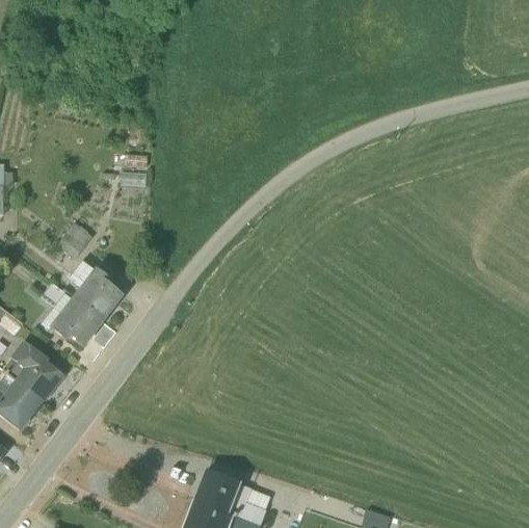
[(0,212),(4,213),(2,184),(14,183),(12,170),(5,172),(4,162),(0,162),(0,212)]
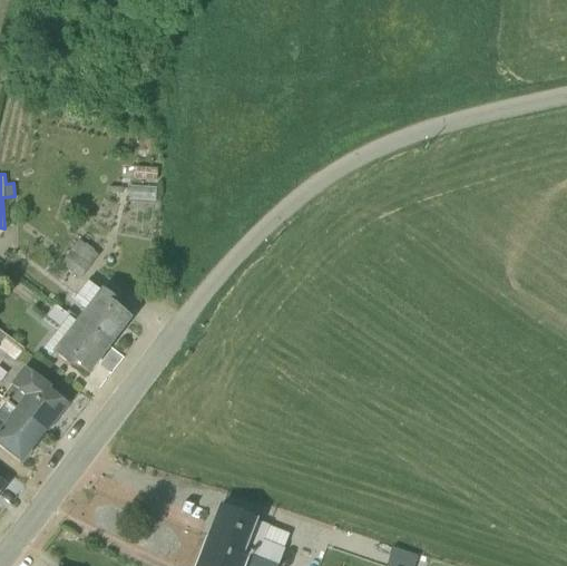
[(72,247),(91,263),(101,252),(81,236),(72,247)]
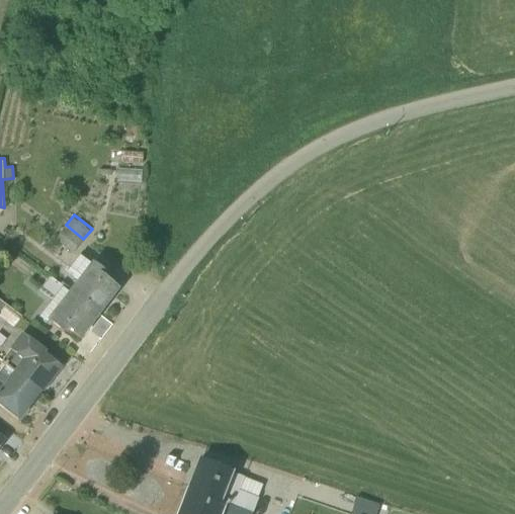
[(75,250),(83,239),(66,225),(57,237),(75,250)]
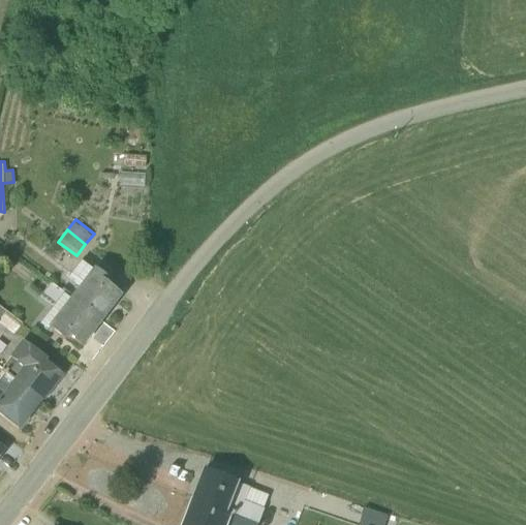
[(78,279),(75,281),(80,284),(71,296),(101,319),(121,294),(106,283),(110,279),(84,258),(71,275),(78,279)]
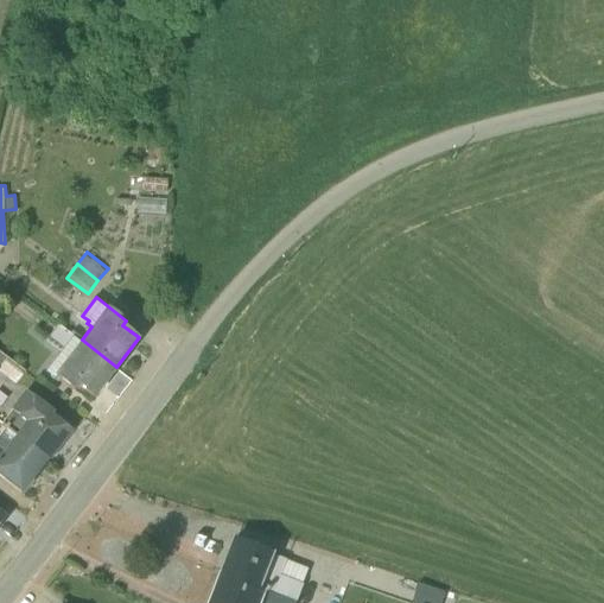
[(80,382),(95,394),(116,367),(59,323),(50,336),(64,348),(49,367),(76,386),(80,382)]
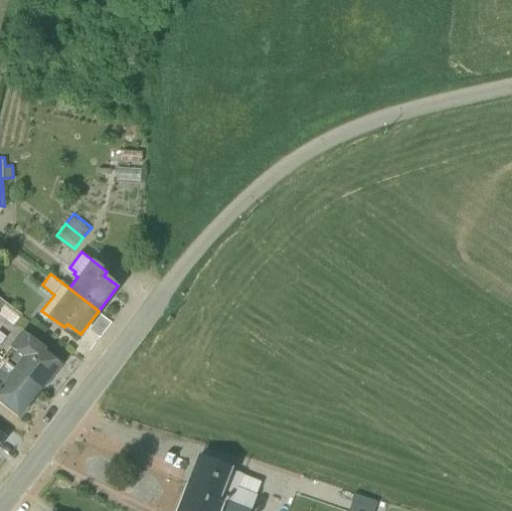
[(48,347),(23,328),(3,357),(42,388),(61,362),(45,349),(48,347)]
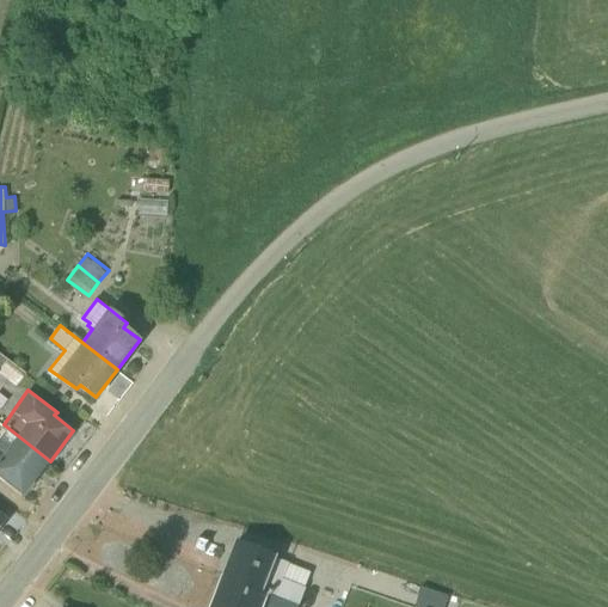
[(0,445),(0,476),(24,495),(50,461),(18,436),(6,449),(0,445)]
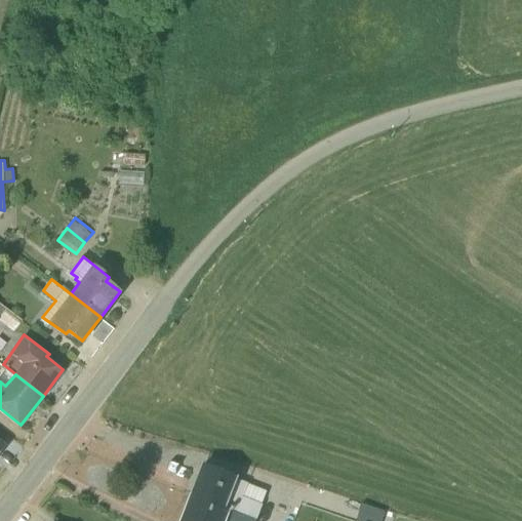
[(267,490),(203,464),(191,494),(256,520),(264,503),(262,503),(267,490)]
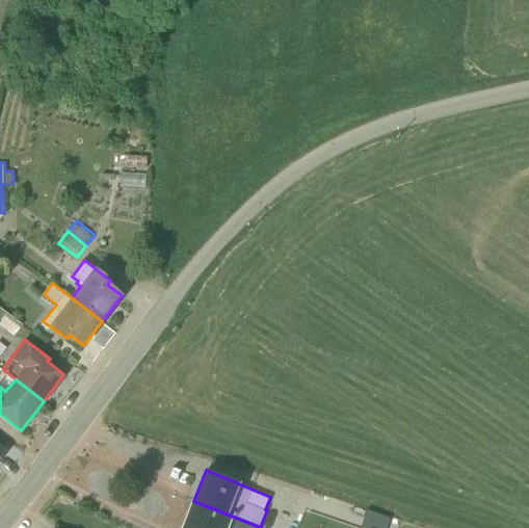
[(259,527),(260,527),(193,501),(181,527),(259,527)]
